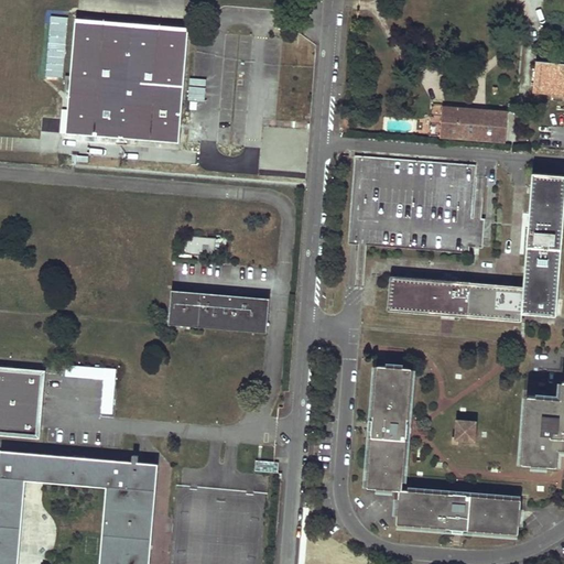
[(188,28),(76,19),(66,133),(84,136),(180,143),(188,28)]
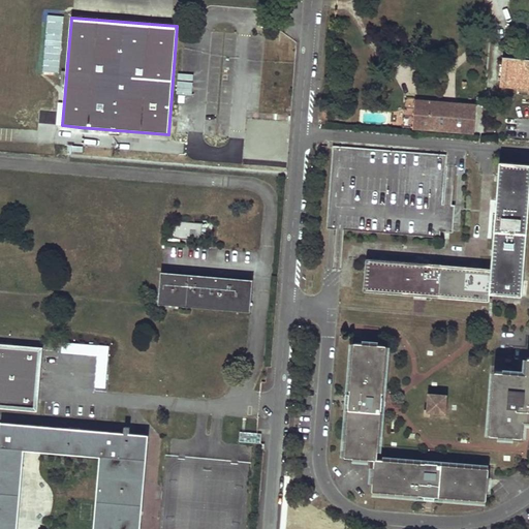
[(528,89),(528,60),(502,58),(499,85),(511,87),(510,88),(528,89)]
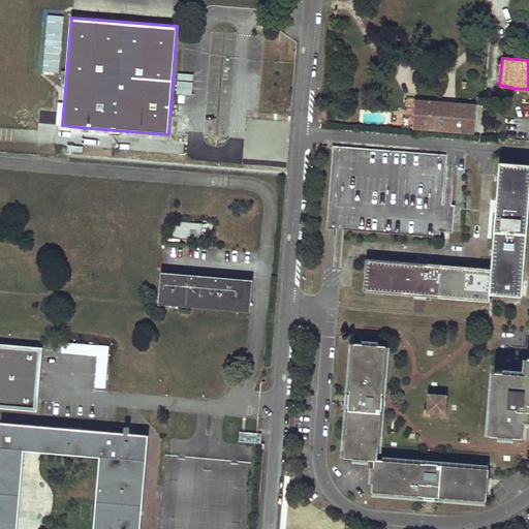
[(463,105),(414,101),(412,128),(461,132),(474,133),(476,106),(463,105)]
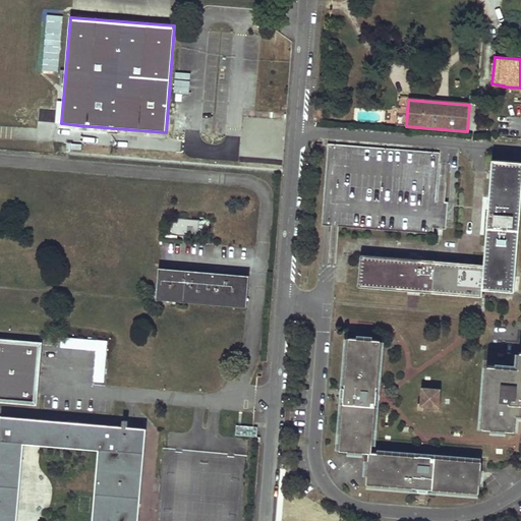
[(435,200),(438,153),(327,143),(321,225),(431,233),(432,227),(445,228),(447,201),(435,200)]
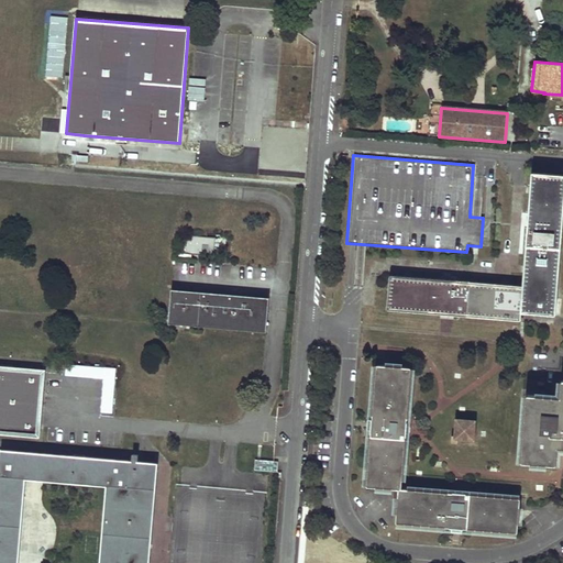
[(521,286),(520,312),(553,315),(562,203),(562,175),(531,173),(521,286)]
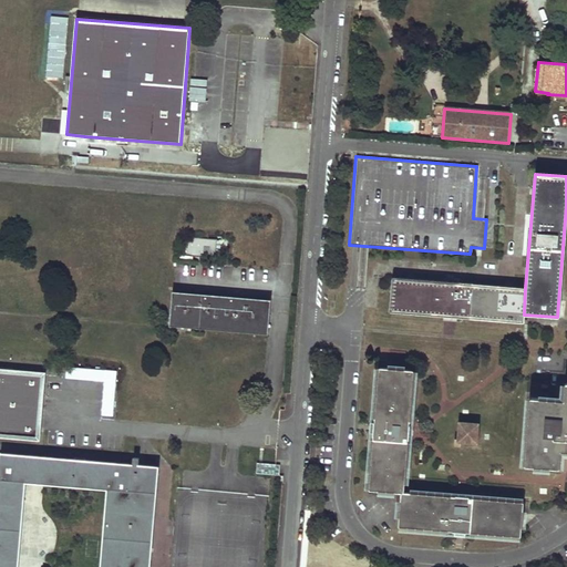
[(179,256),(215,259),(217,239),(182,237),(179,256)]
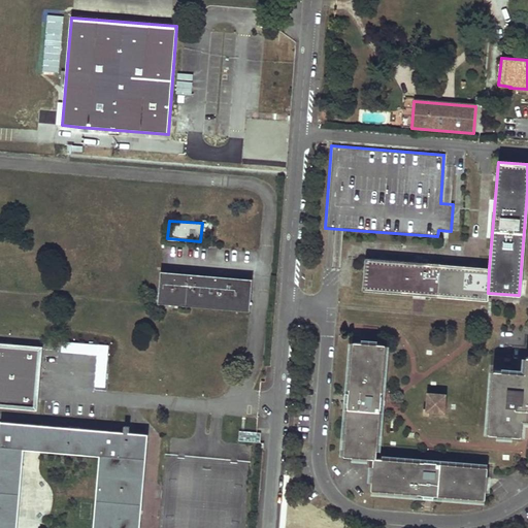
[(488,293),(489,268),(365,259),(362,291),(487,300),(488,293)]
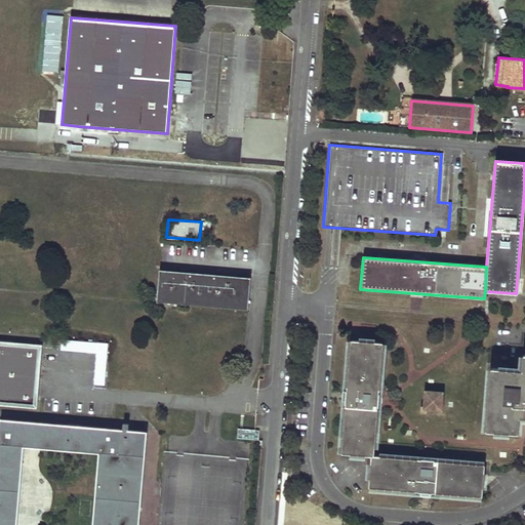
[(250,279),(160,272),(157,299),(248,307),(250,279)]
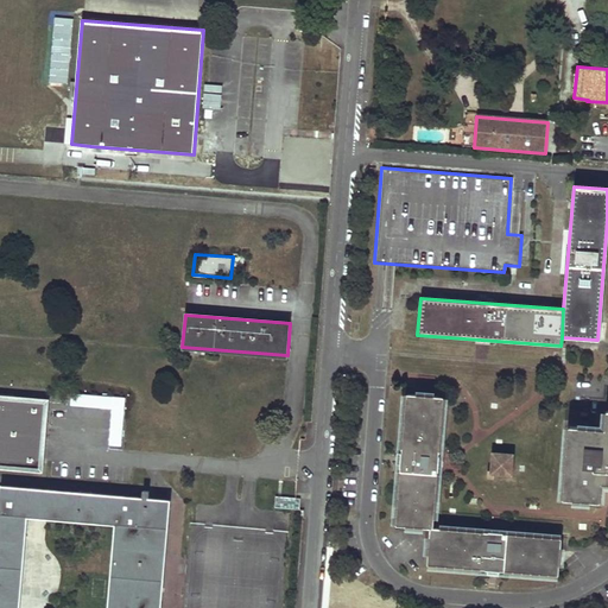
[(287,359),(287,355),(182,347),(182,350),(287,359)]
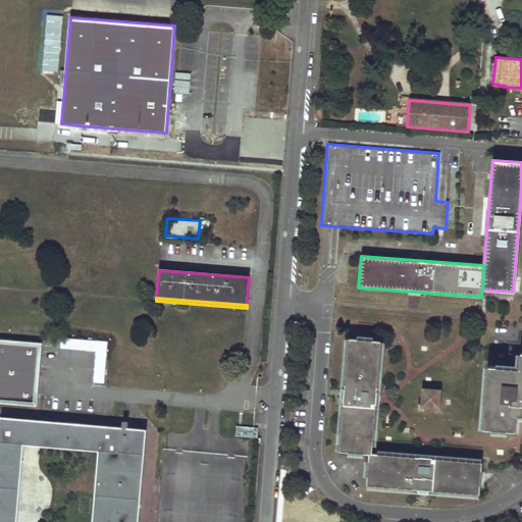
[(371,455),(380,342),(349,338),(345,390),(344,401),(340,452),(368,454),(366,486),(417,489),(427,490),(478,494),(480,463),(371,455)]
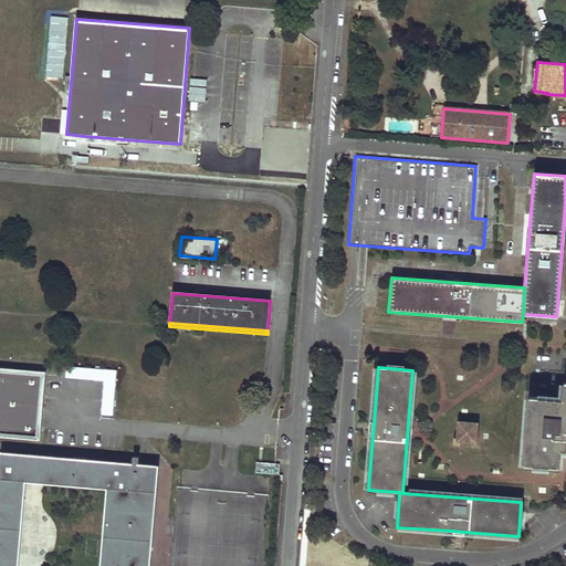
[(113,417),(115,371),(65,368),(64,379),(103,381),(101,416),(113,417)]
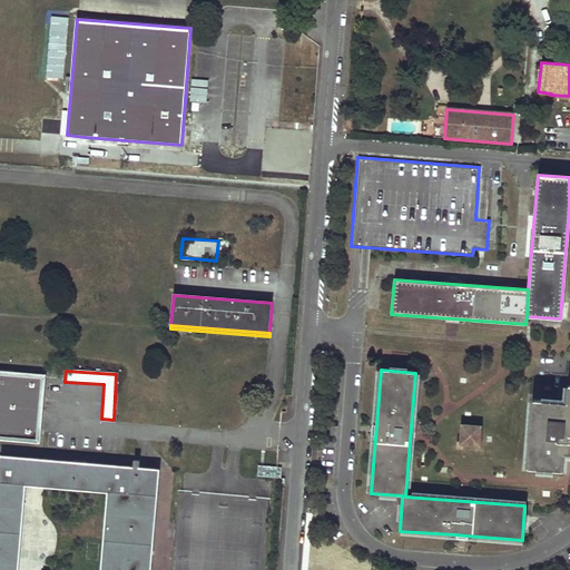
[(0,436),(39,441),(45,376),(0,373),(0,436)]
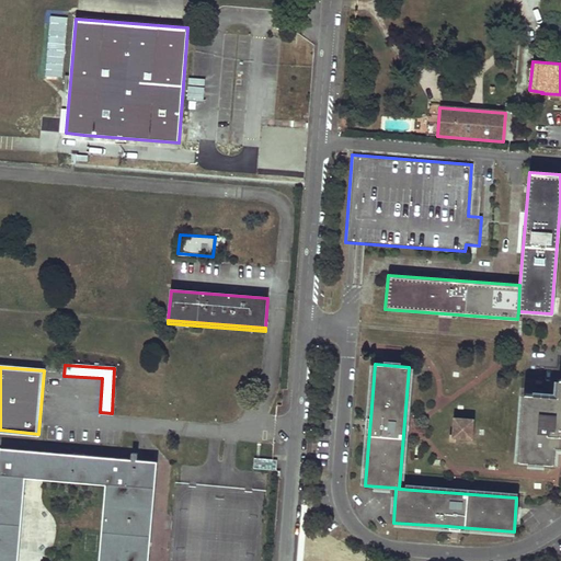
[(560,379),(559,379),(557,396),(523,393),(518,461),(552,464),(553,447),(553,442),(560,442),(560,379)]
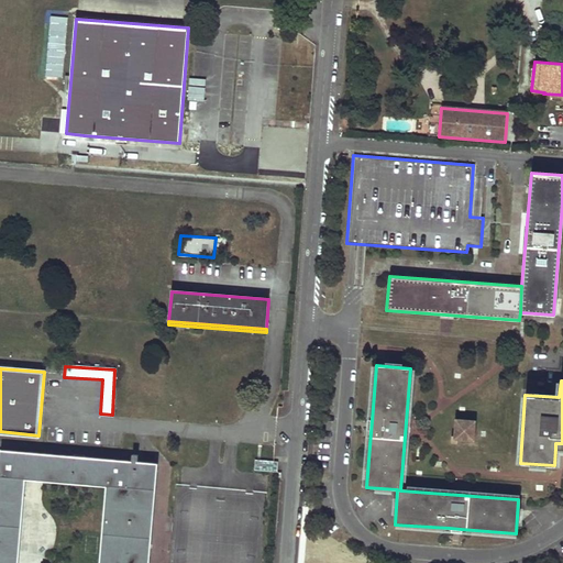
[(472,443),(473,426),(456,424),(455,440),(457,440),(456,442),(472,443)]
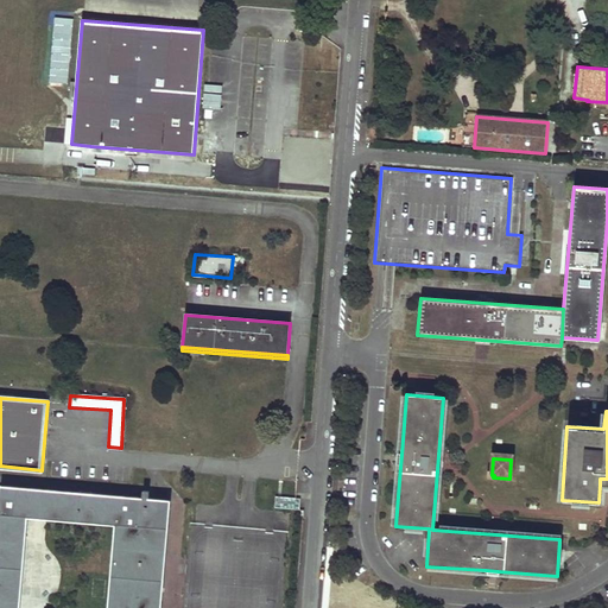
[(0,512),(0,607),(18,607),(26,517),(116,525),(140,526),(138,553),(165,556),(169,502),(149,500),(150,492),(143,491),(143,500),(2,488),(0,512)]
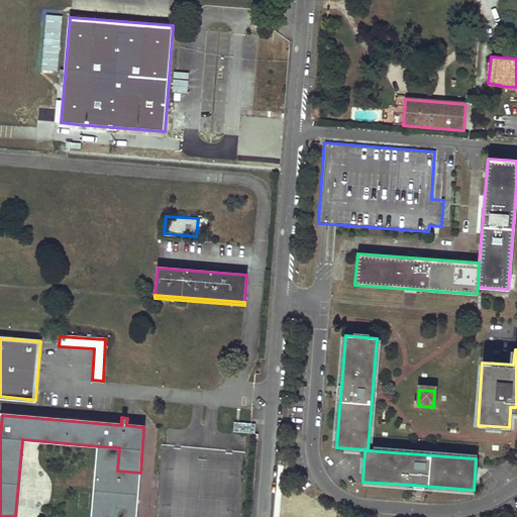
[(119,447),(99,446),(92,516),(135,516),(140,473),(117,471),(119,447)]
